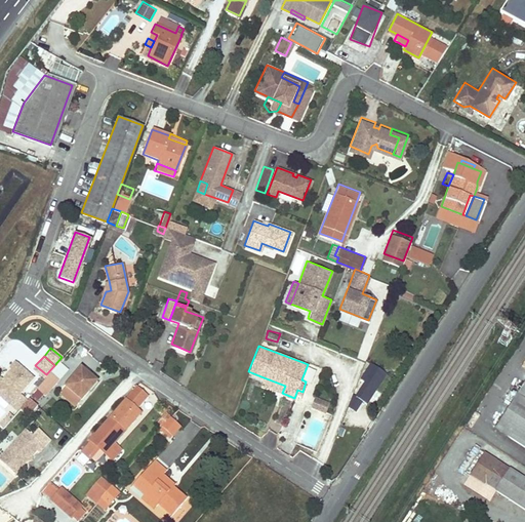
[(3,376),(0,378),(0,393),(9,402),(33,375),(15,359),(9,366),(10,368),(3,376)]
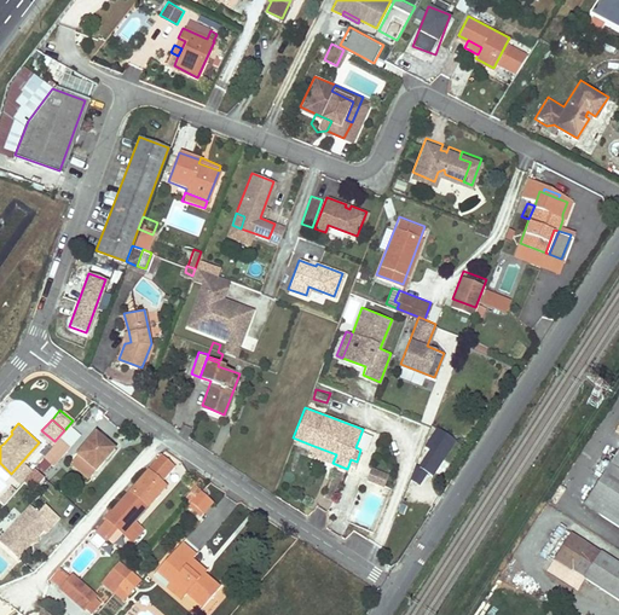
[(421,483),(428,471),(435,475),(457,437),(438,427),(409,476),(421,483)]
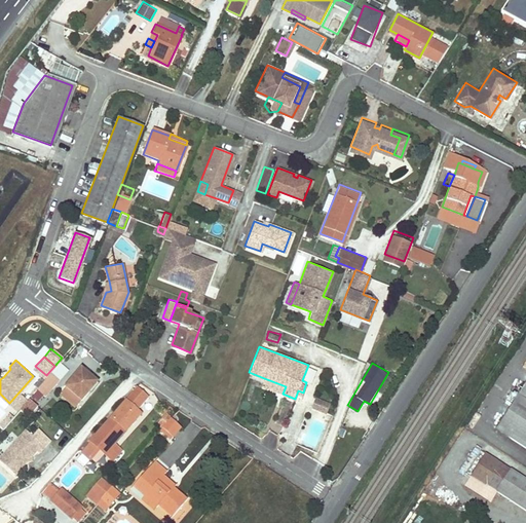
[(57,364),(33,391),(37,396),(41,390),(45,386),(48,389),(59,378),(58,376),(64,370),(57,364)]
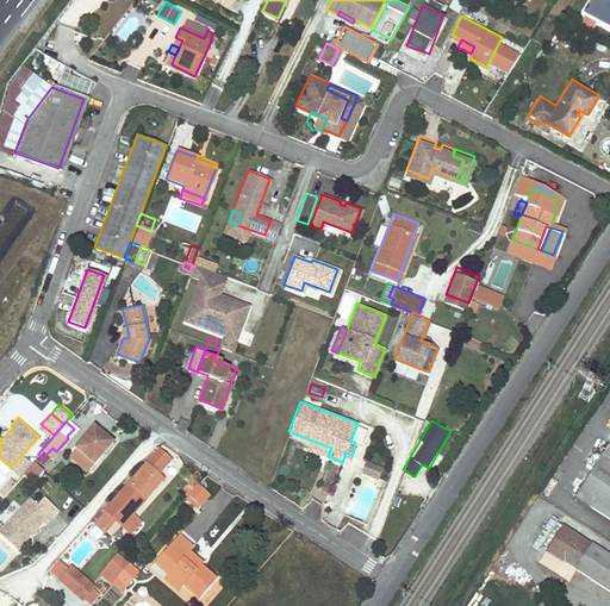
[(93,424),(75,445),(93,461),(109,443),(103,437),(105,435),(93,424)]
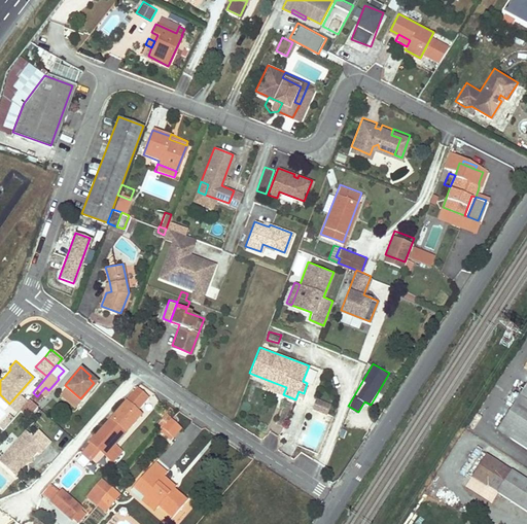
[(314,381),(318,369),(311,367),(308,379),(314,381)]
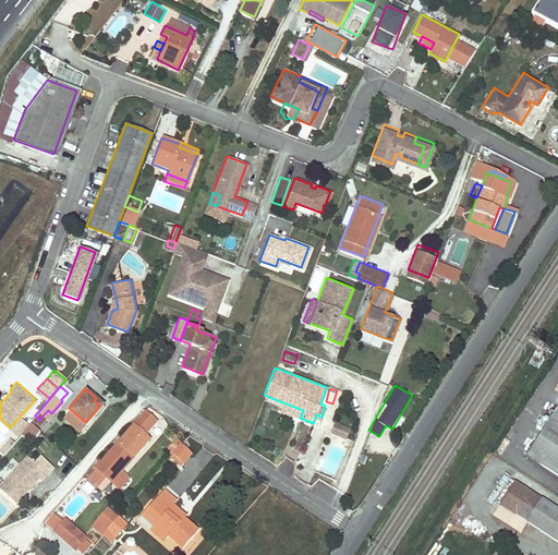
[(280,401),(277,409),(300,418),(303,410),(280,401)]
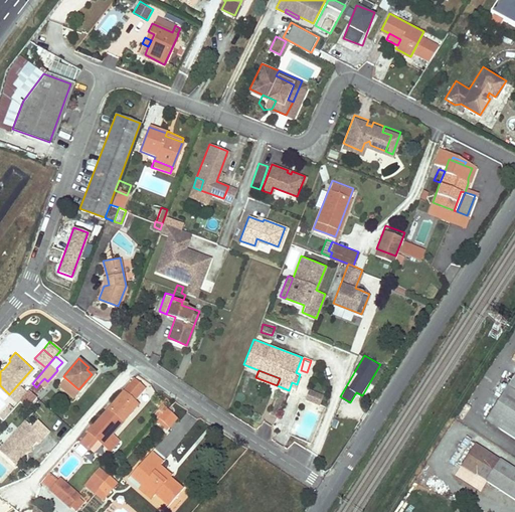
[(514,374),(486,418),(514,437),(514,374)]
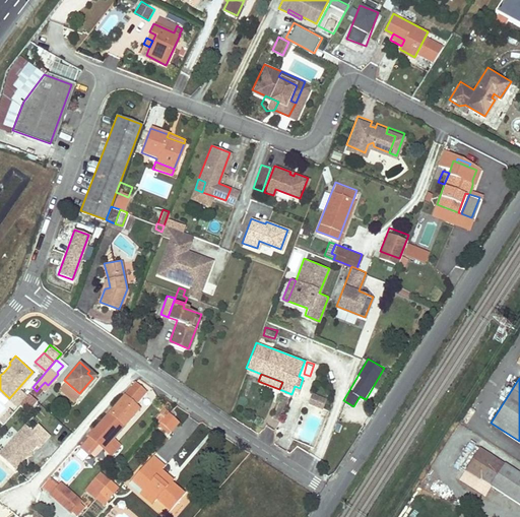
[(64,380),(59,386),(74,399),(79,393),(64,380)]
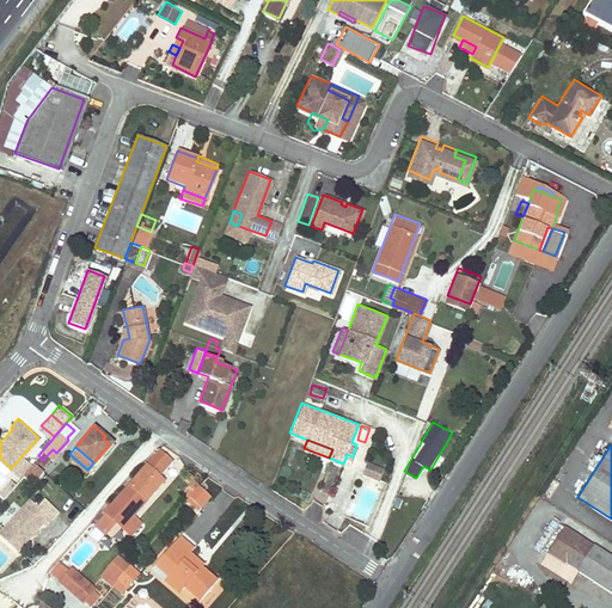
[(109,503),(103,509),(104,510),(115,520),(121,524),(133,511),(165,476),(161,472),(173,459),(158,447),(145,461),(146,462),(110,503),(109,503)]
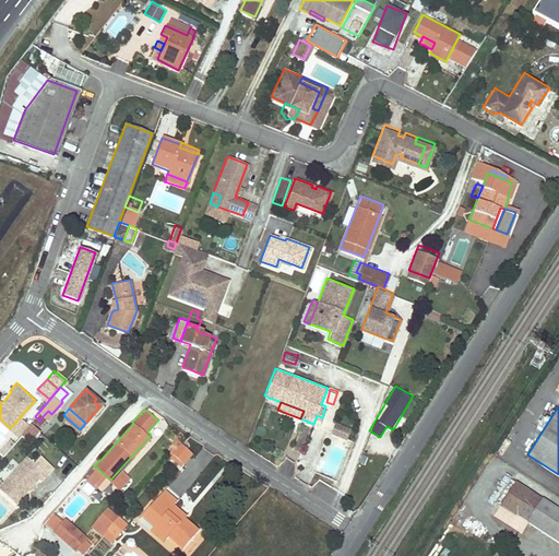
[(347,436),(351,427),(335,422),(332,430),(347,436)]
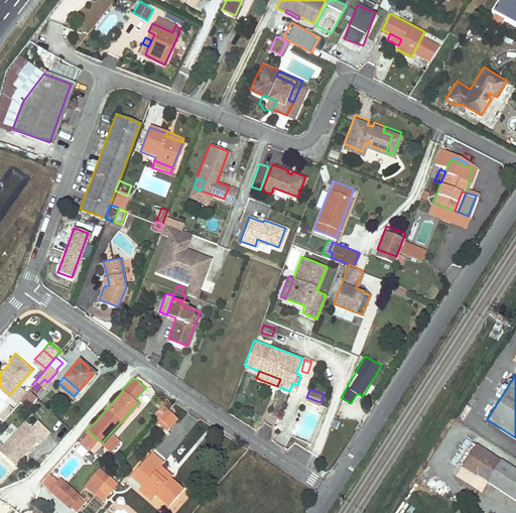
[(167,407),(160,416),(169,424),(177,416),(167,407)]
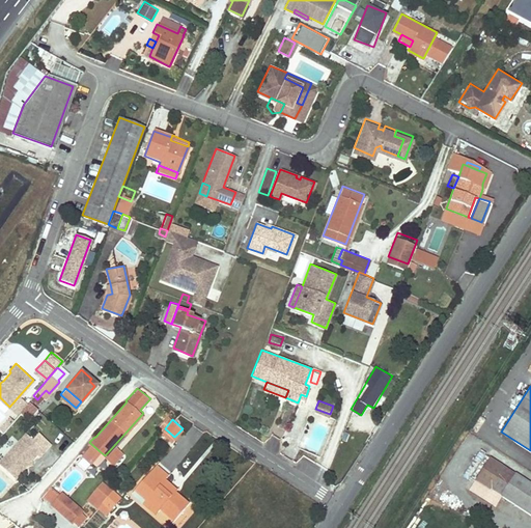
[(174,437),(165,428),(162,432),(172,440),(174,437)]
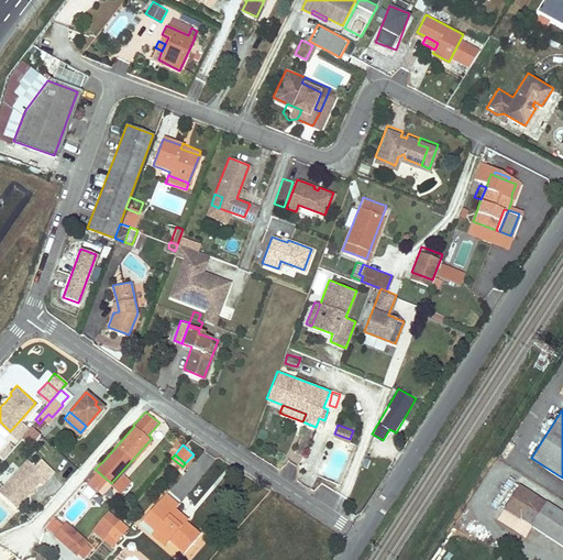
[(0,487),(0,492),(15,506),(29,492),(29,486),(33,486),(39,481),(42,483),(47,476),(28,459),(0,487)]
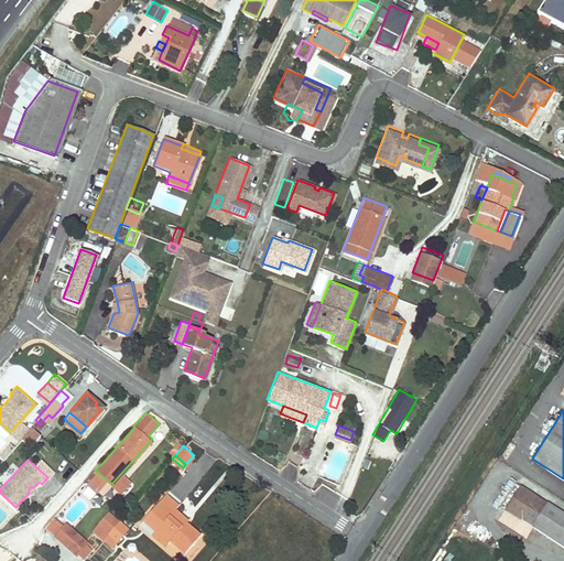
[(96,471),(86,483),(96,492),(106,479),(96,471)]
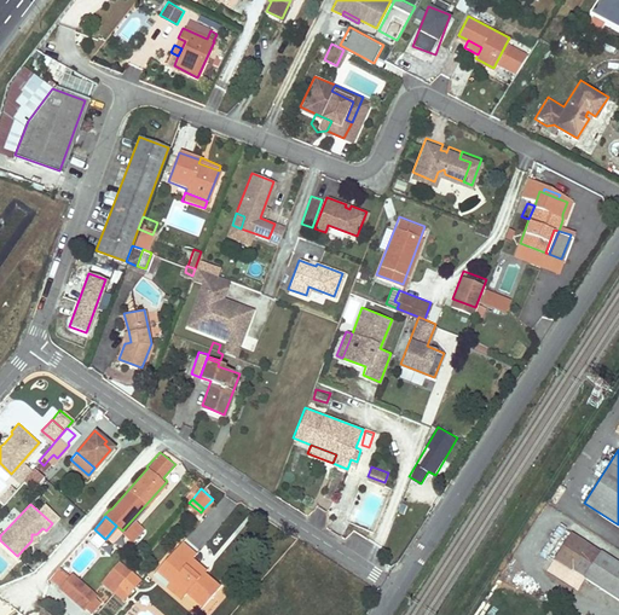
[(134,517),(122,531),(126,534),(136,524),(139,528),(143,526),(134,517)]
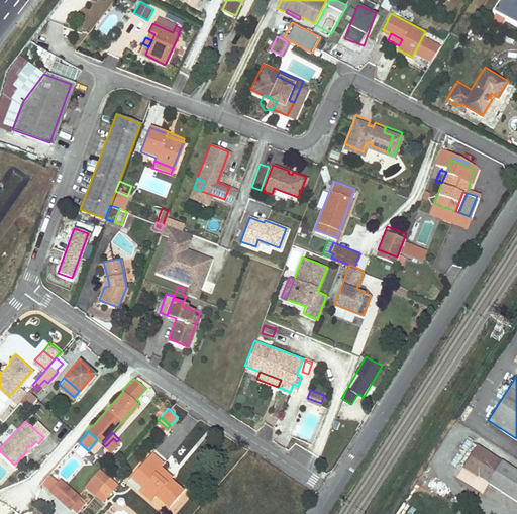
[(113,438),(105,446),(109,450),(116,441),(113,438)]
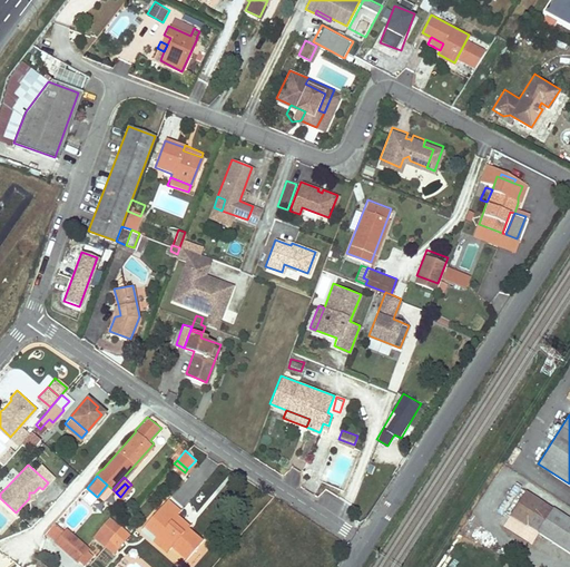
[(79,501),(88,508),(97,497),(88,490),(79,501)]
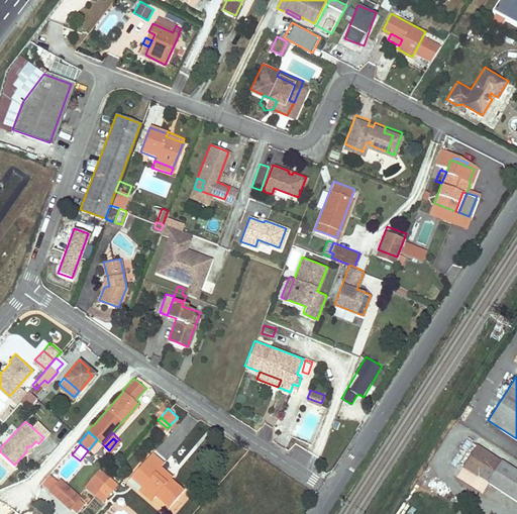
[(516,470),(479,444),(457,475),(483,491),(489,481),(516,499),(516,470)]
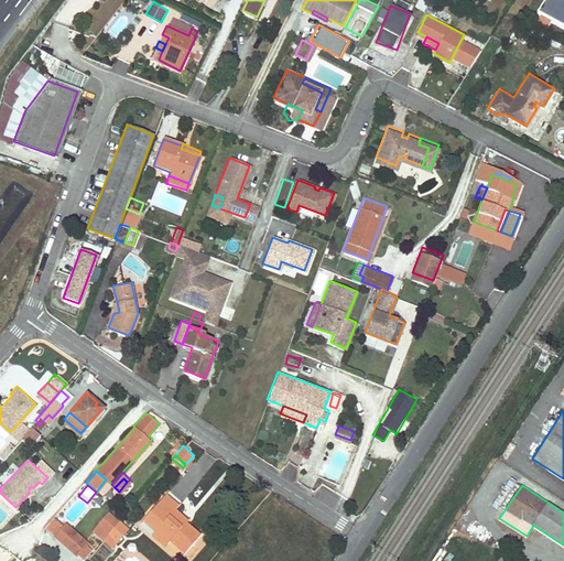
[(164,493),(143,517),(155,528),(154,530),(167,541),(170,538),(184,551),(201,531),(186,518),(184,521),(179,516),(181,514),(174,507),(177,504),(164,493)]
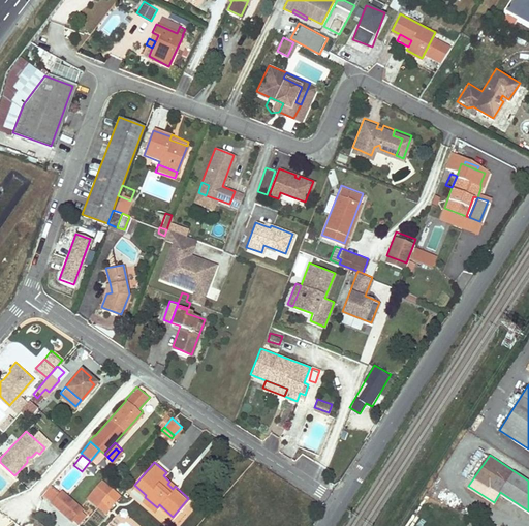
[(86,496),(96,505),(101,499),(111,489),(113,487),(102,477),(86,496)]
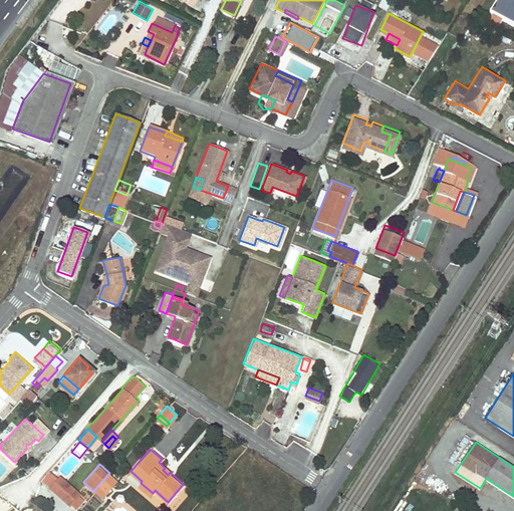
[(49,488),(55,480),(45,470),(38,478),(49,488)]
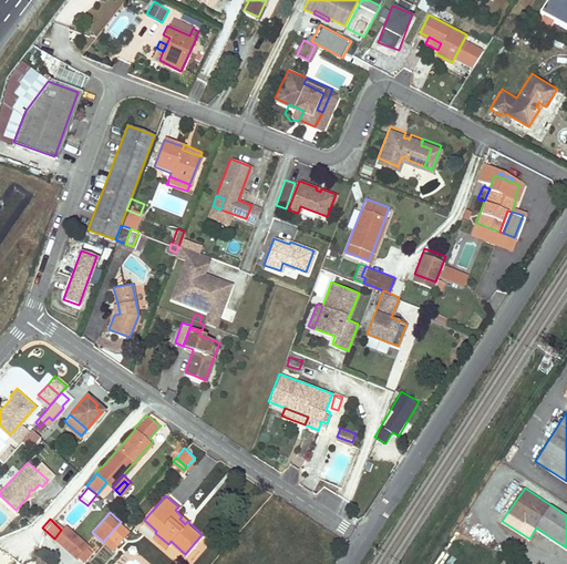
[(142,522),(155,533),(156,531),(144,520),(142,522)]
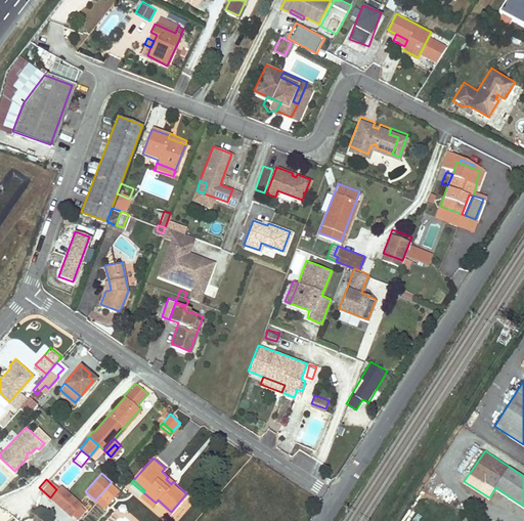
[(110,484),(100,494),(108,501),(117,490),(110,484)]
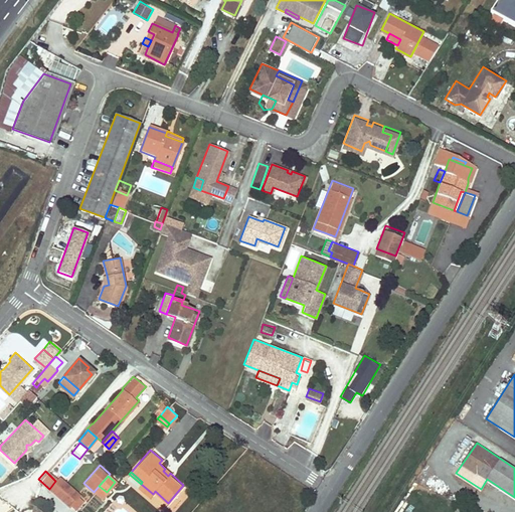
[(58,478),(49,489),(68,505),(77,494),(58,478)]
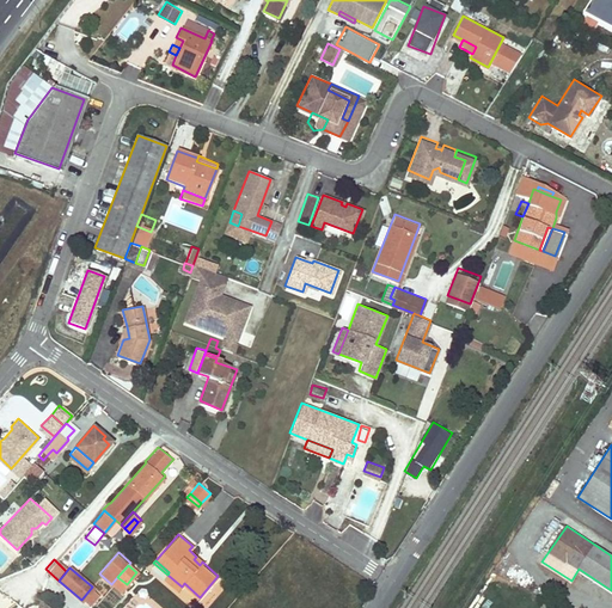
[(167,575),(164,578),(178,590),(182,587),(167,575)]
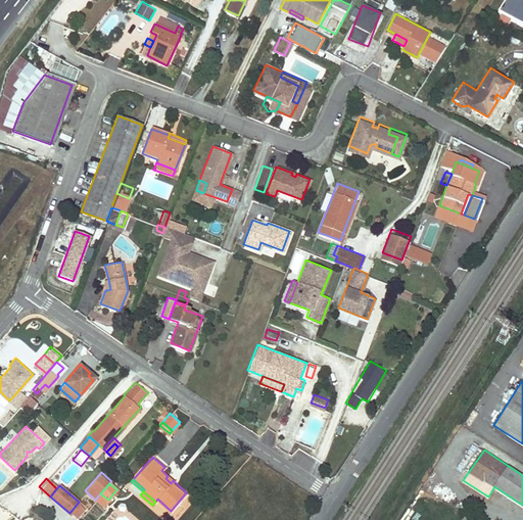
[(44,519),(33,510),(27,519),(44,519)]
